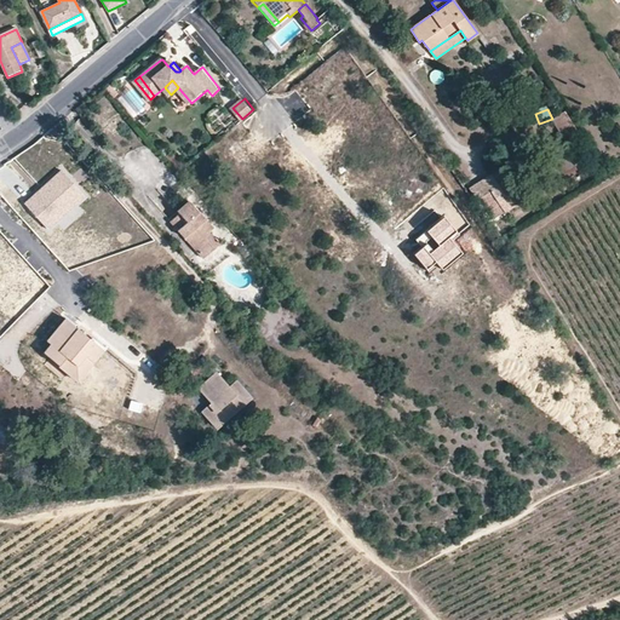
[(577,128),(567,113),(554,121),(563,137),(577,128)]
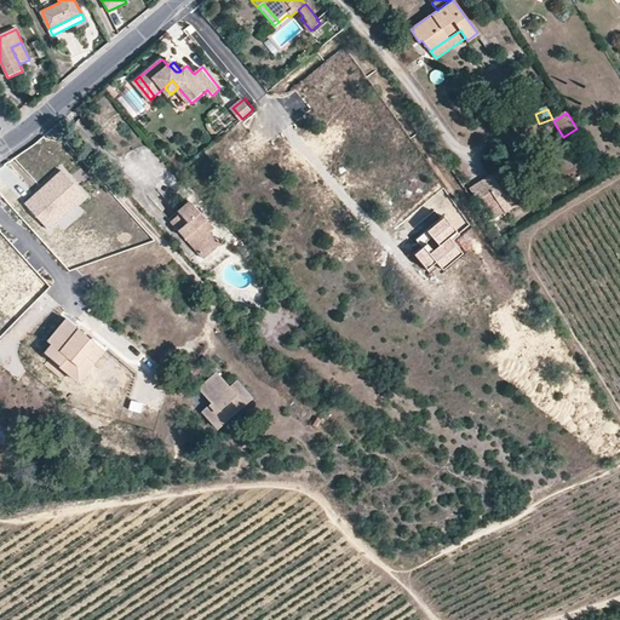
[(558,153),(552,158),(567,179),(578,172),(574,166),(569,170),(558,153)]
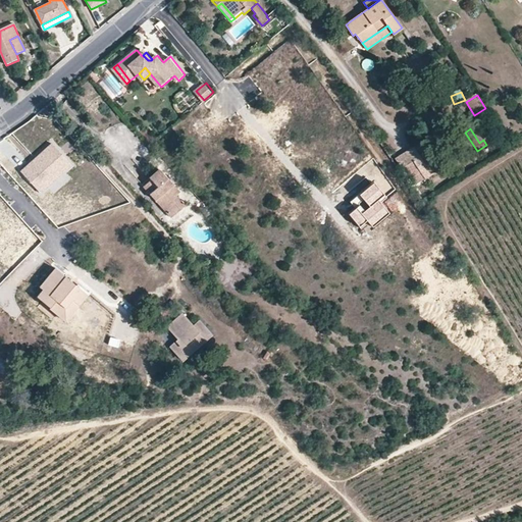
[(424,154),(419,145),(398,158),(404,166),(406,165),(421,155),(424,154)]
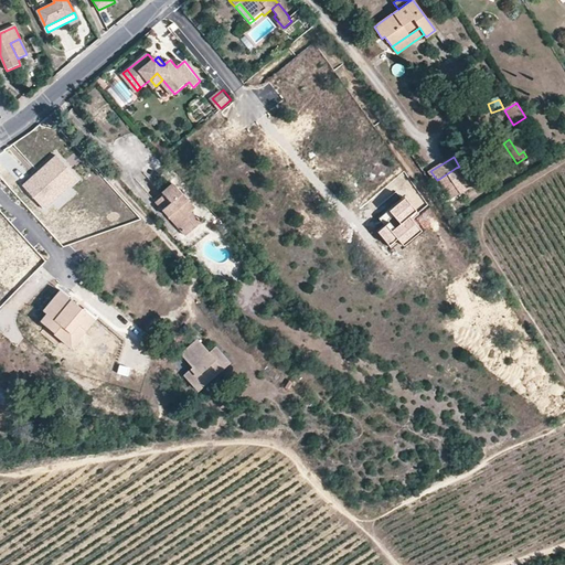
[(71,189),(78,182),(57,158),(22,187),(45,213),(53,205),(59,211),(77,194),(71,189)]
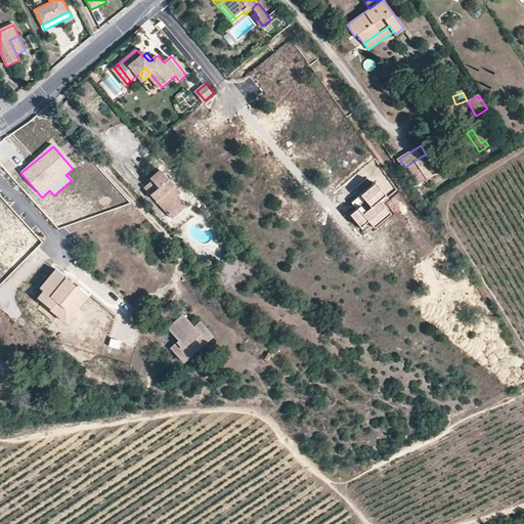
[(423,156),(407,166),(419,183),(447,165),(436,147),(426,155),(428,158),(425,160),(423,156)]
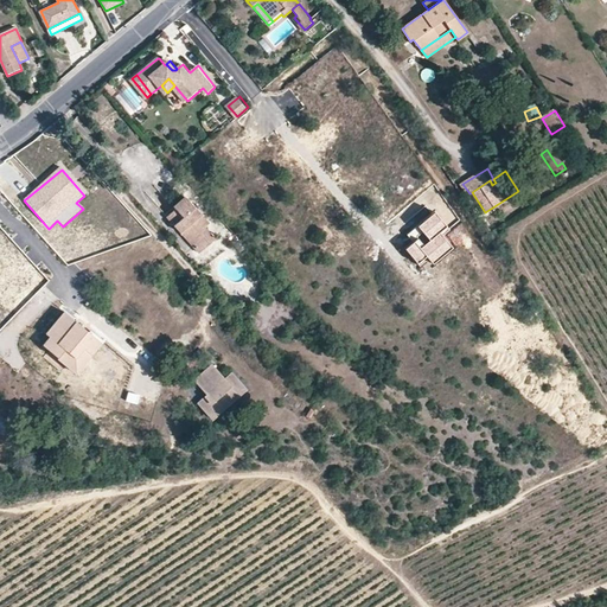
[(176,209),(167,216),(199,251),(208,243),(199,232),(204,229),(208,224),(199,215),(197,217),(193,213),(197,211),(184,196),(173,205),(176,209)]
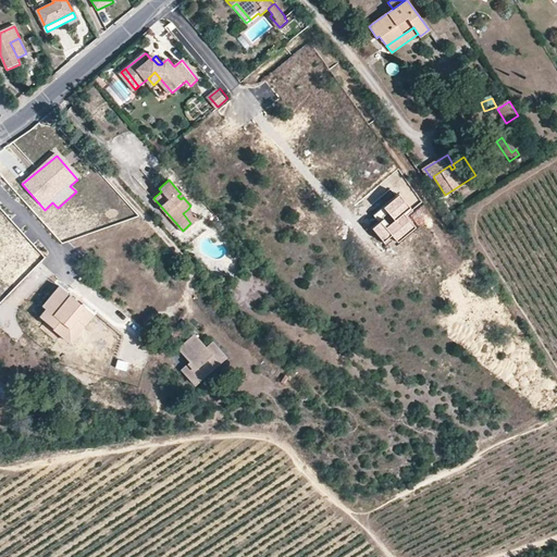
[(411,209),(400,197),(378,213),(380,221),(371,229),(385,246),(418,227),(406,213),(411,209)]
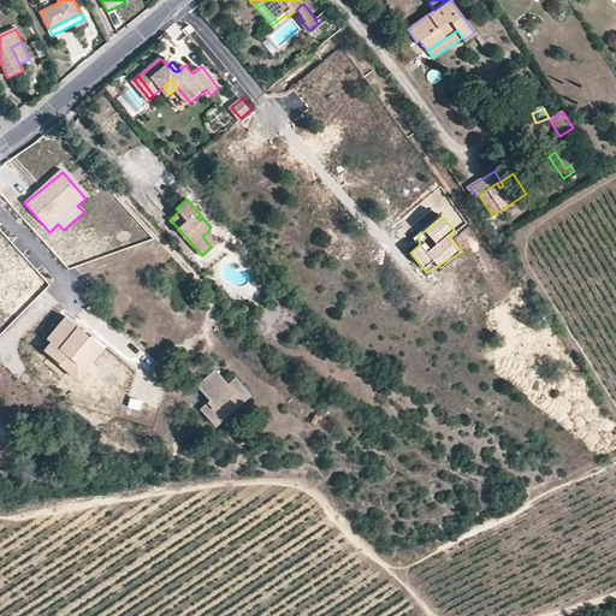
[(213,249),(218,244),(207,232),(202,236),(211,247),(213,249)]
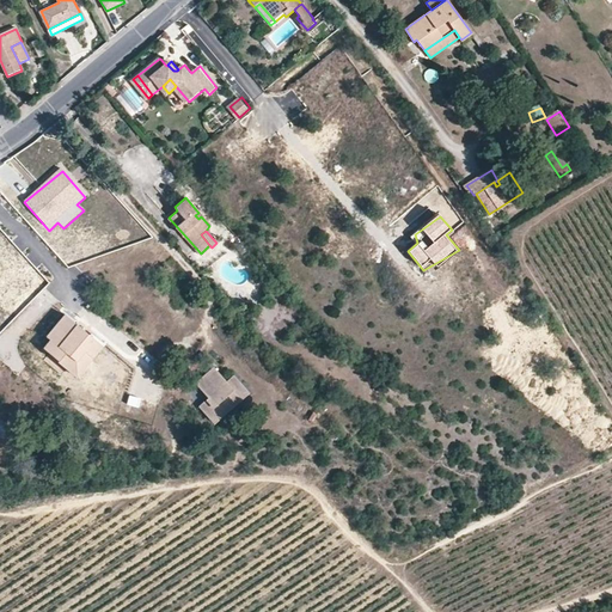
[(242,244),(237,249),(243,256),(248,252),(242,244)]
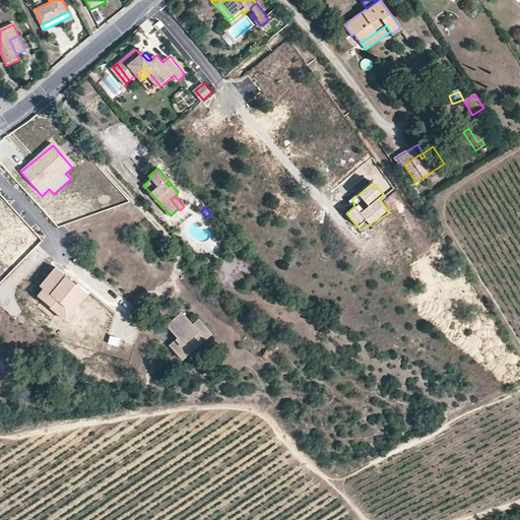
[(180,210),(178,208),(171,215),(172,217),(180,210)]
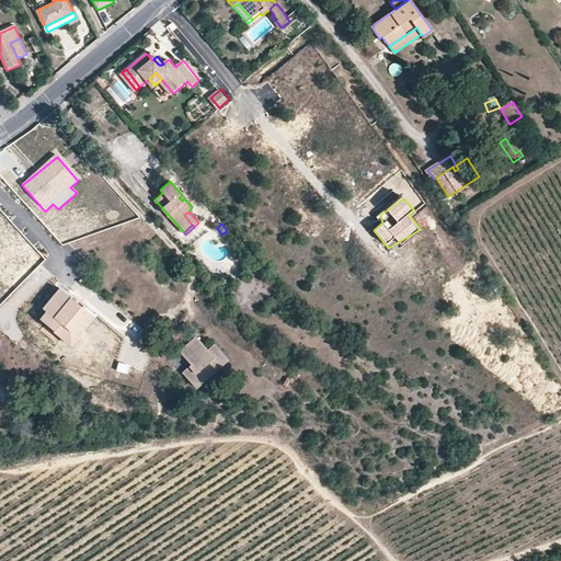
[(152,270),(146,252),(107,266),(114,284),(152,270)]
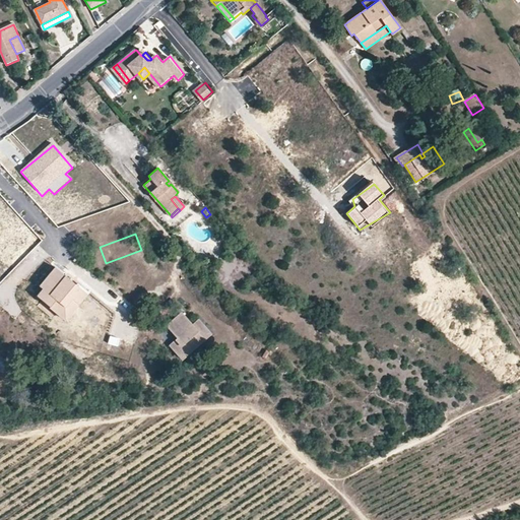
[(50,306),(56,299),(65,306),(71,299),(77,304),(86,293),(56,267),(41,285),(44,288),(38,296),(50,306)]
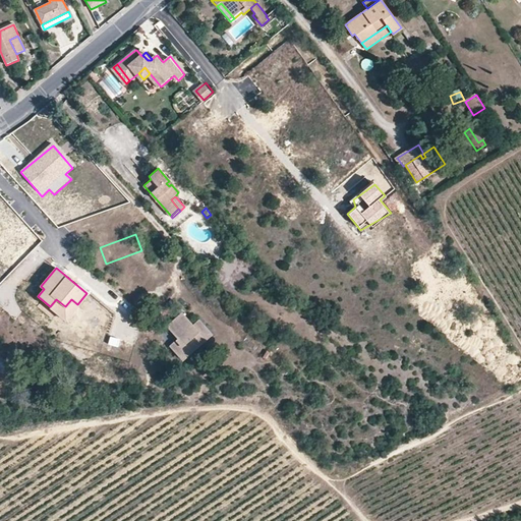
[(77,304),(71,299),(65,306),(56,299),(50,306),(65,319),(77,304)]
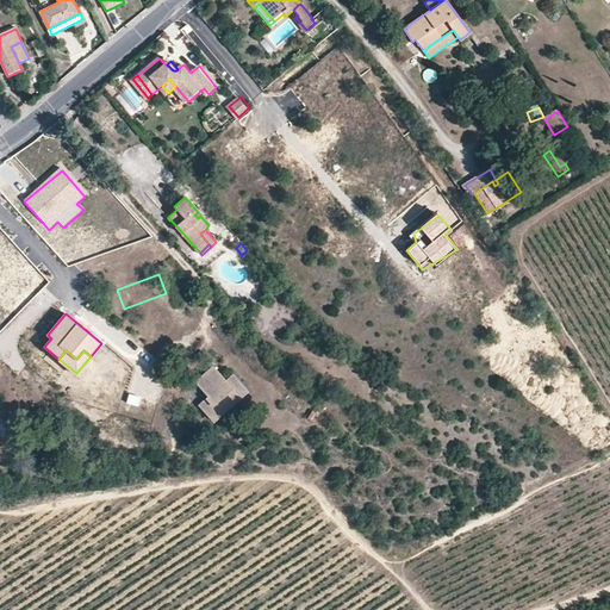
[(229,384),(216,368),(199,384),(212,398),(203,406),(216,422),(250,392),(237,377),(229,384)]
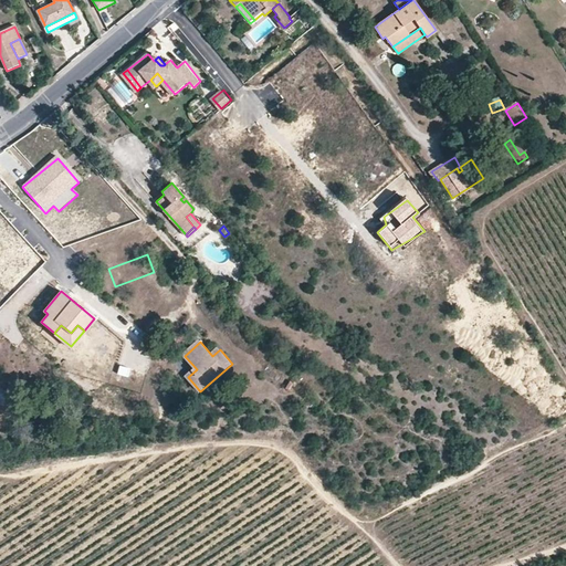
[(0,387),(12,399),(28,384),(0,356),(0,387)]
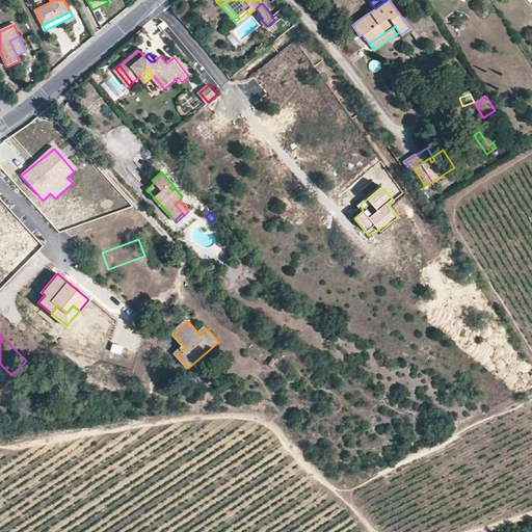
[(339,376),(334,373),(330,381),(335,383),(339,376)]
